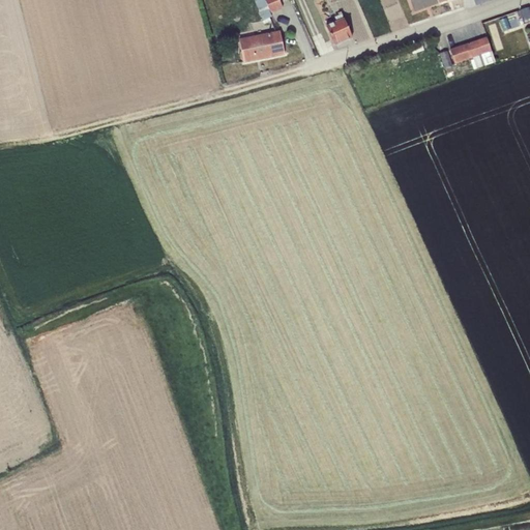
[(257,0),(255,1),(262,21),(271,17),(270,13),(283,8),(278,0),(257,0)]
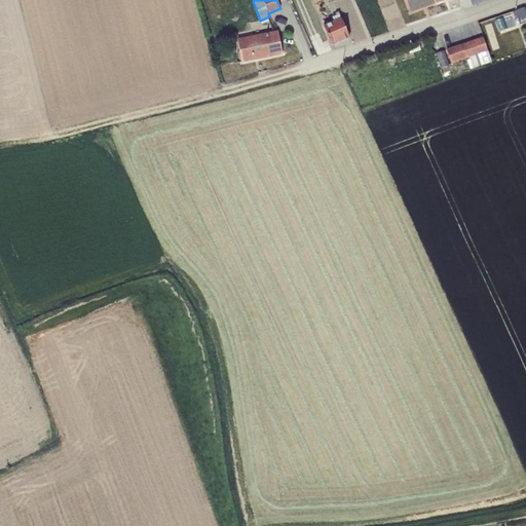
[(435,3),(433,0),(406,0),(410,12),(435,3)]
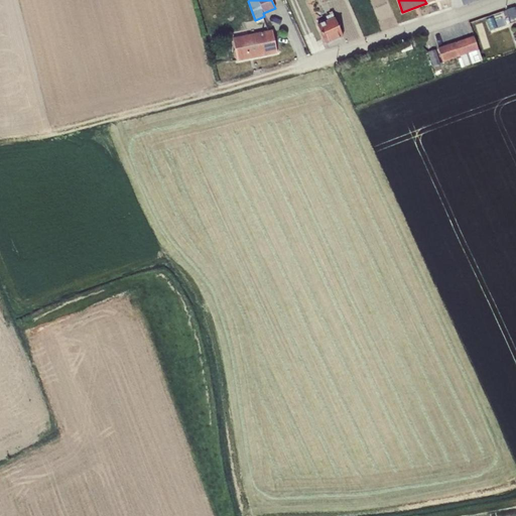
[(515,13),(514,7),(505,11),(510,24),(515,21),(515,13)]
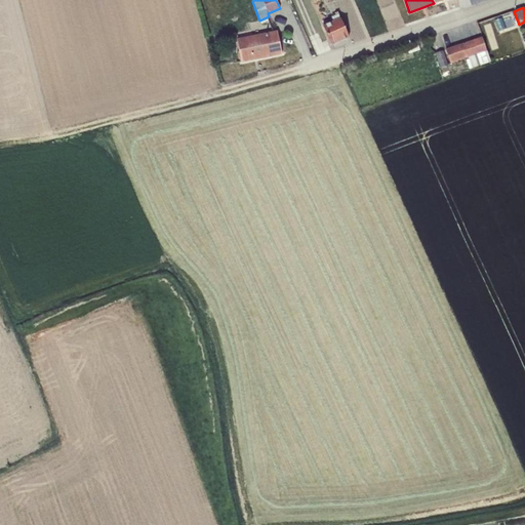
[(324,24),(323,26),(331,45),(349,38),(337,12),(334,13),(335,15),(331,17),(333,23),(329,22),(324,24)]
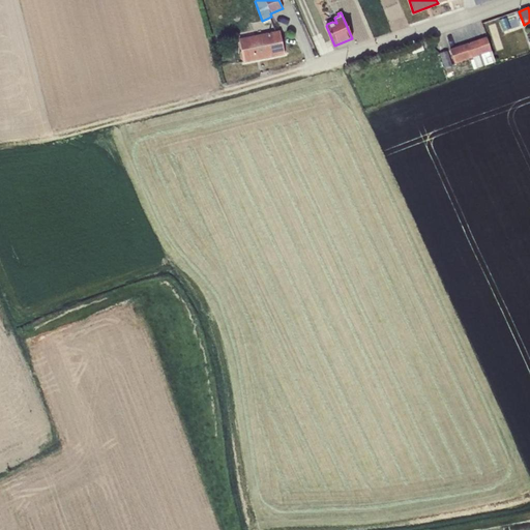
[(280,31),(239,39),(243,62),(284,54),(280,31)]
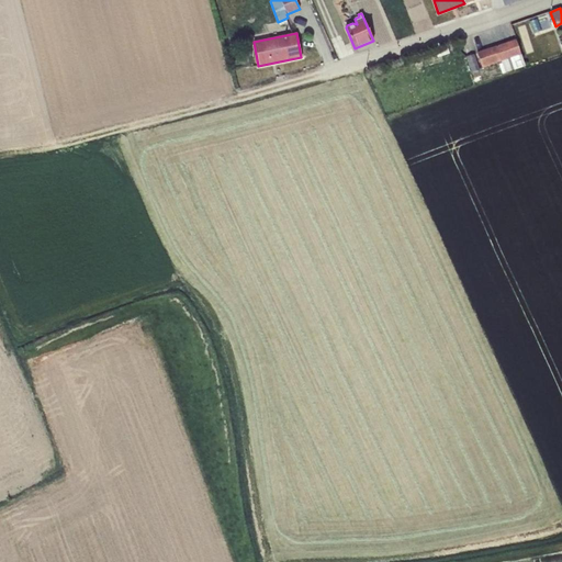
[(516,40),(476,53),(481,68),(483,68),(491,66),(492,65),(501,62),(501,64),(498,64),(502,75),(525,67),(516,40)]
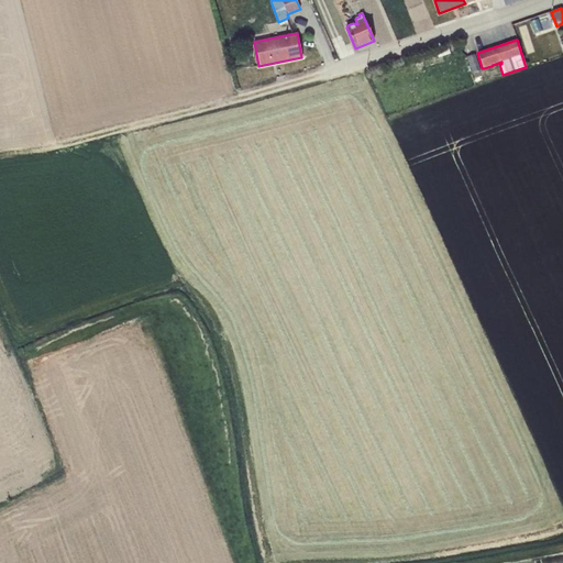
[(475,55),(467,57),(472,74),(481,70),(475,55)]
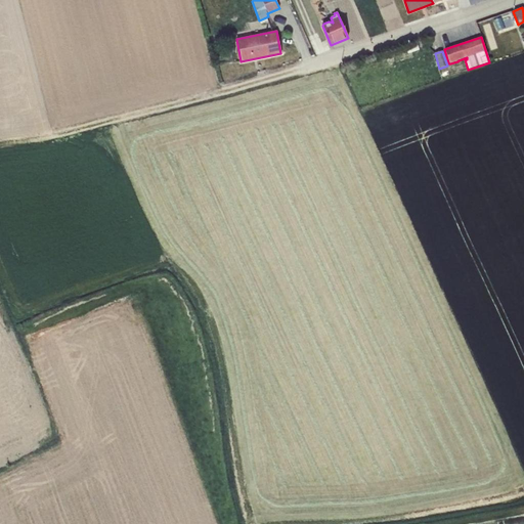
All buildings are outlined.
